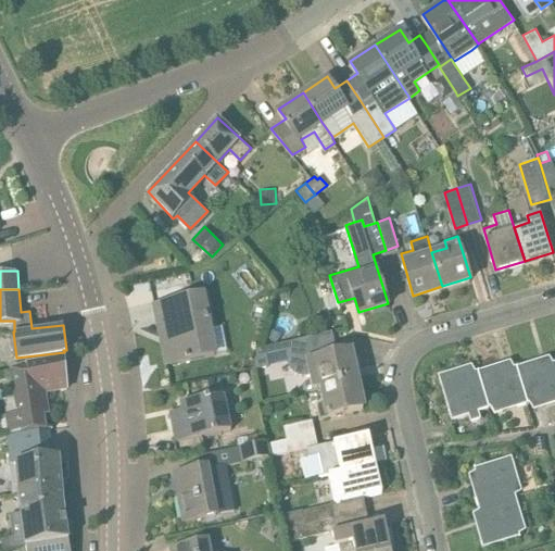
[(167,361),(215,352),(202,292),(155,302),(167,361)]
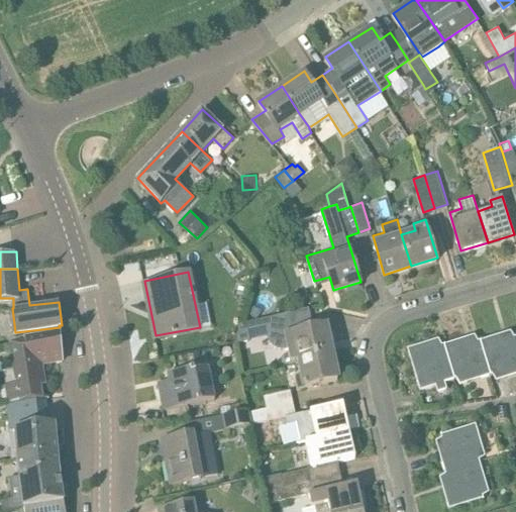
[(256,314),(262,307),(253,302),(248,309),(256,314)]
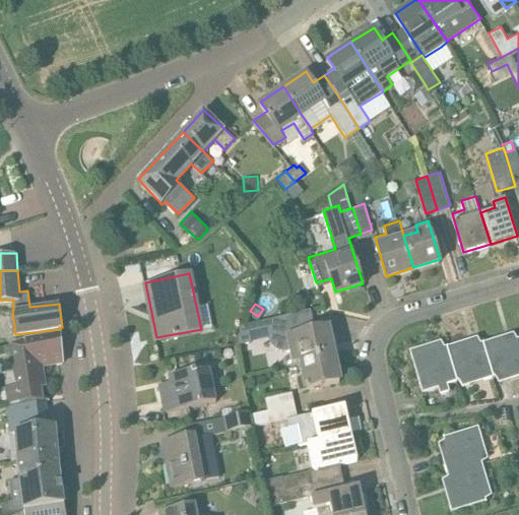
[(243,323),(238,343),(252,340),(250,329),(268,324),(269,325),(271,335),(271,337),(272,338),(274,343),(277,346),(282,348),(286,348),(292,347),(295,362),(314,328),(309,308),(267,318),(243,323)]
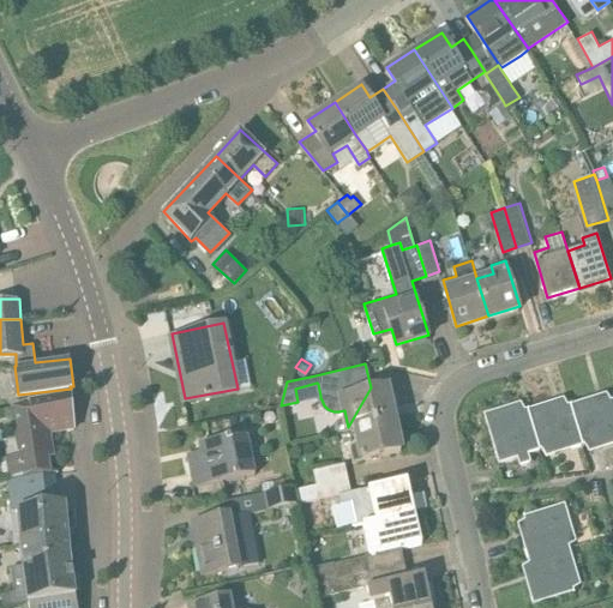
[(47,423),(49,429),(74,426),(72,392),(41,396),(28,397),(11,403),(12,407),(36,403),(40,423),(47,423)]
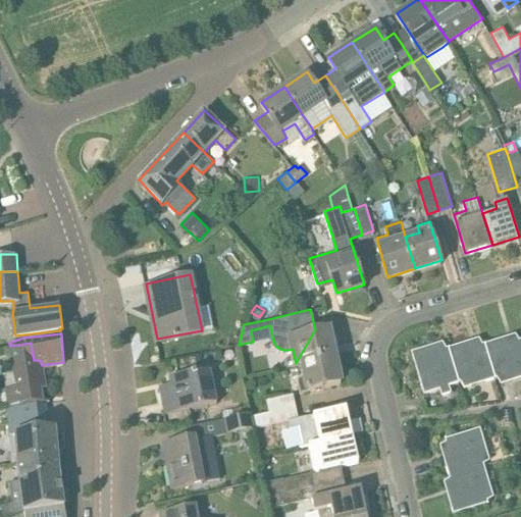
[(483,342),(495,376),(511,371),(513,378),(520,375),(520,338),(503,343),(501,337),(483,342)]
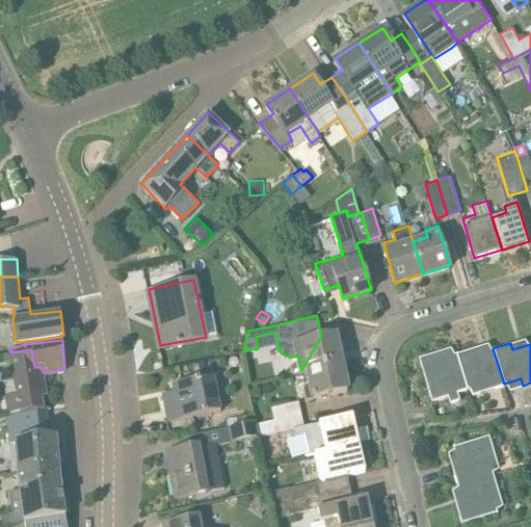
[(504,384),(493,348),(476,353),(474,347),(455,352),(467,388),(483,383),(485,390),(504,384)]
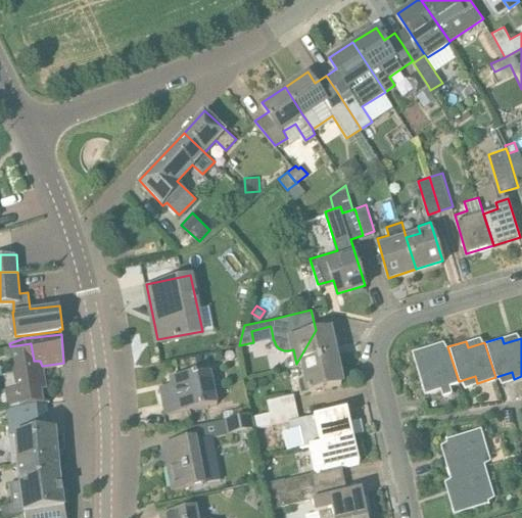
[(34,361),(31,343),(10,346),(15,383),(5,384),(7,406),(43,401),(42,395),(40,387),(45,386),(42,366),(40,361),(34,361)]
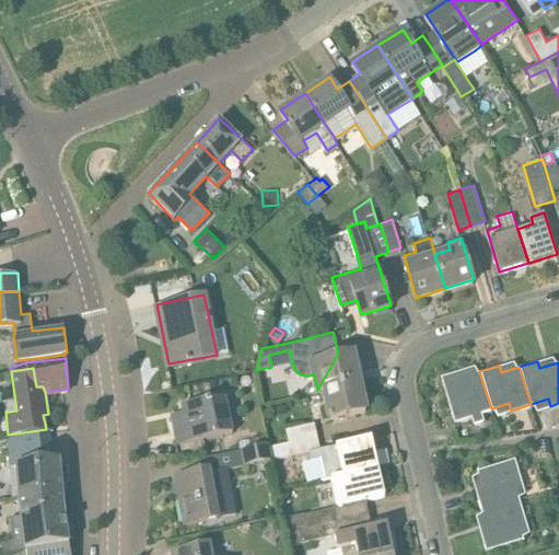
[(459,370),(442,376),(447,393),(452,408),(453,413),(455,420),(473,415),(475,423),(484,420),(481,412),(491,408),(479,371),(462,376),(459,370)]
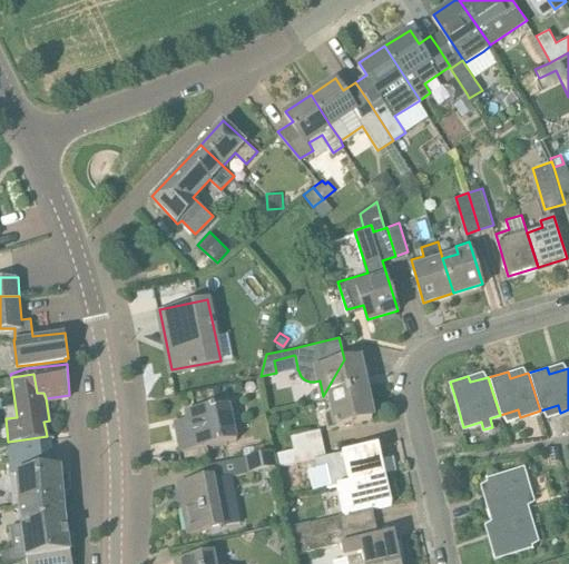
[(373,415),(366,386),(331,394),(334,409),(326,412),(330,425),(373,415)]
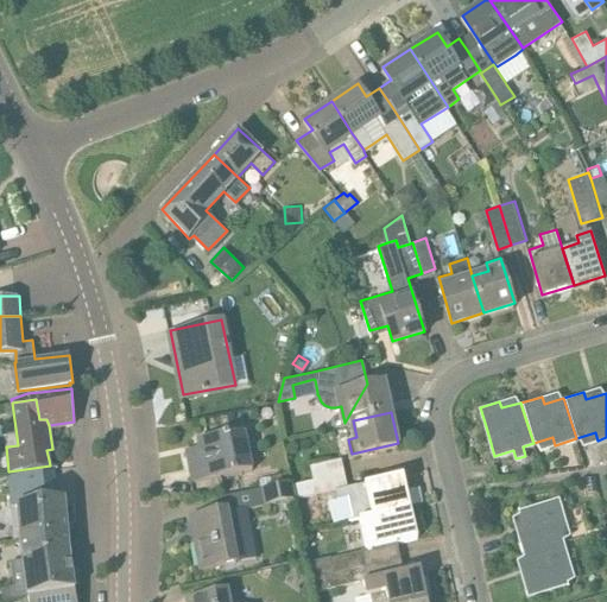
[(253,467),(245,429),(229,432),(229,430),(197,436),(200,444),(187,448),(193,479),(253,467)]
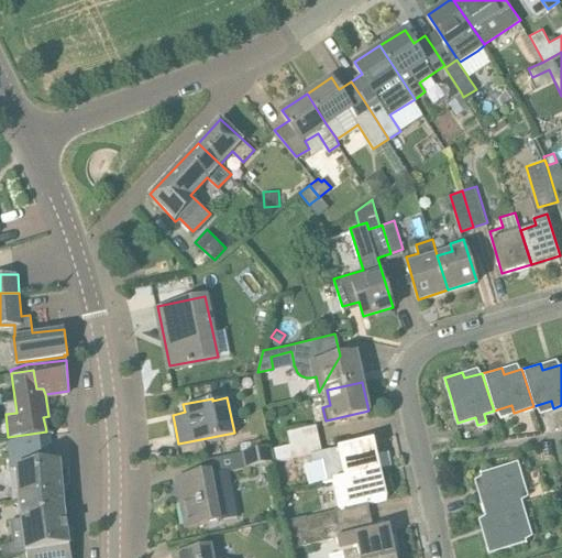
[(290,442),(320,436),(317,423),(288,429),(290,442)]
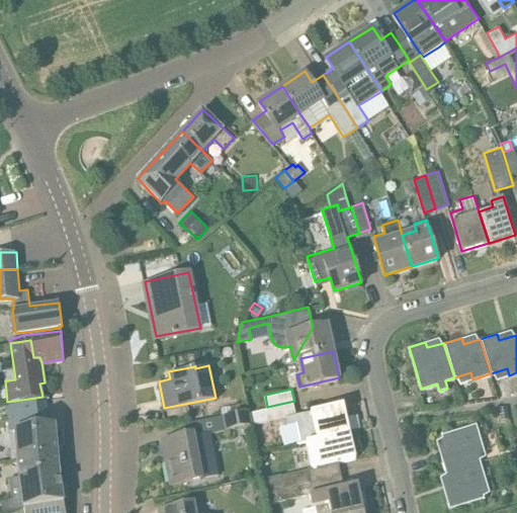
[(41,397),(7,402),(9,416),(48,411),(48,408),(47,408),(46,399),(47,399),(46,398),(50,397),(50,396),(41,397)]
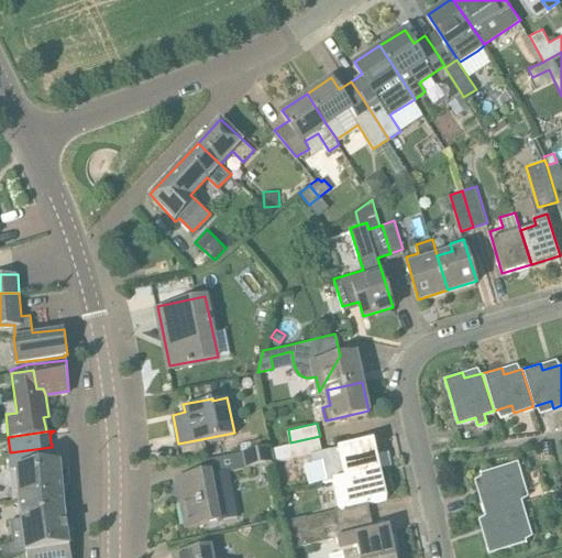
[(333,478),(381,467),(374,438),(322,449),(320,436),(290,442),(272,447),(275,460),(311,452),(313,461),(322,459),(327,479),(333,478)]
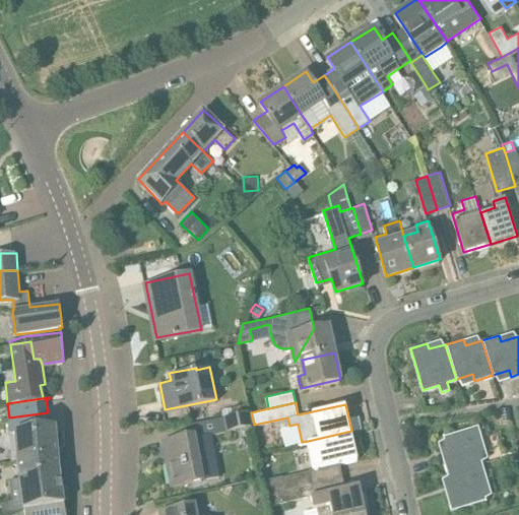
[(241,404),(232,405),(234,413),(242,412),(241,404)]
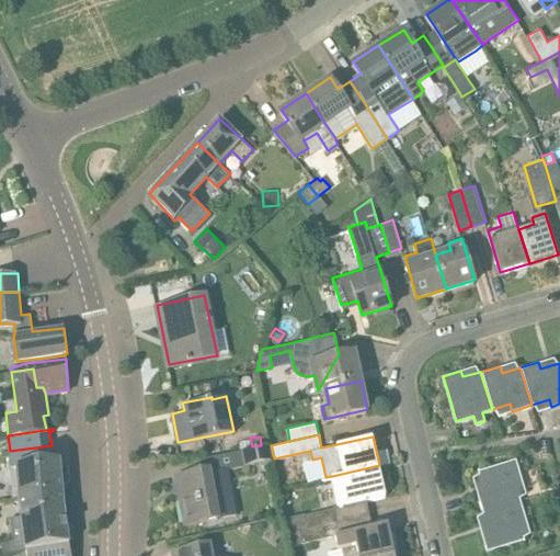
[(242,449),(252,446),(250,438),(240,440),(242,449)]
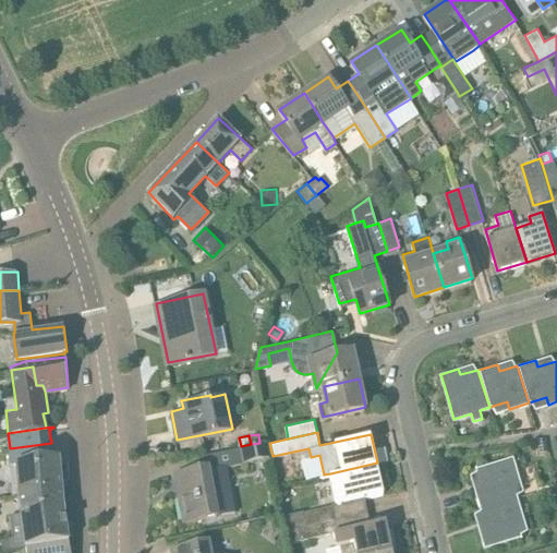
[(241,446),(244,461),(273,456),(269,443),(269,441),(259,443),(251,444),(241,446)]
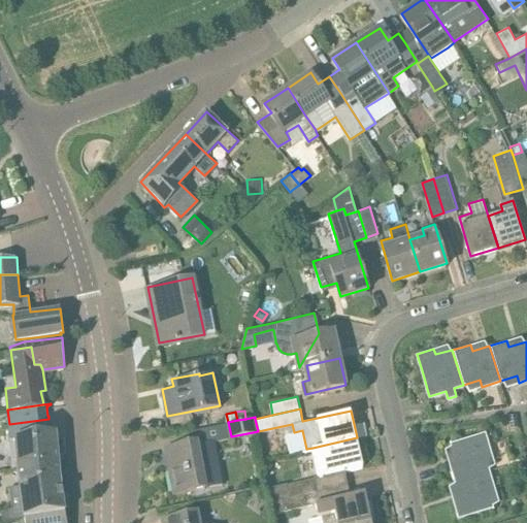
[(48,420),(7,425),(9,439),(12,467),(20,466),(59,460),(57,432),(51,433),(48,420)]
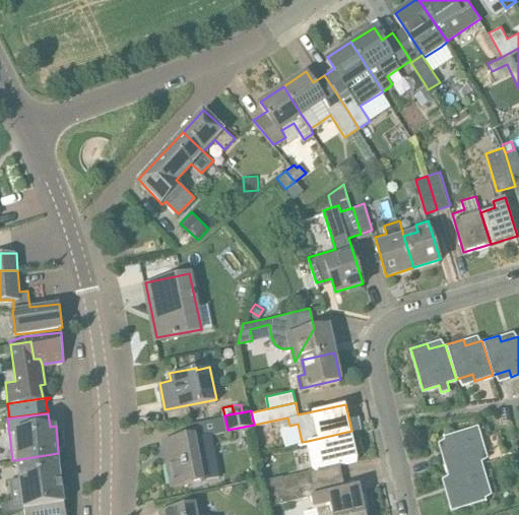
[(448,471),(482,460),(478,447),(485,445),(479,425),(445,436),(450,454),(443,456),(448,471)]
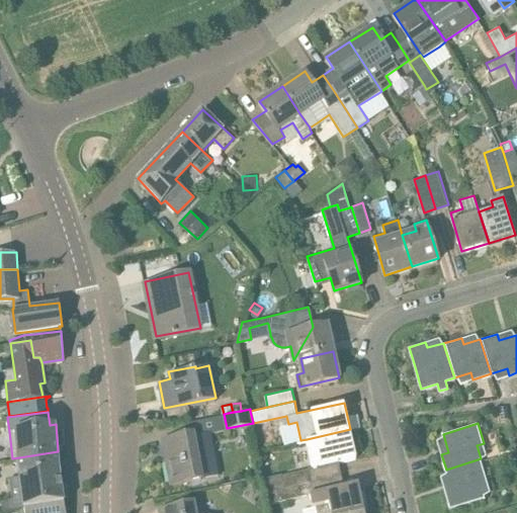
[(307,439),(313,466),(356,456),(350,429),(307,439)]
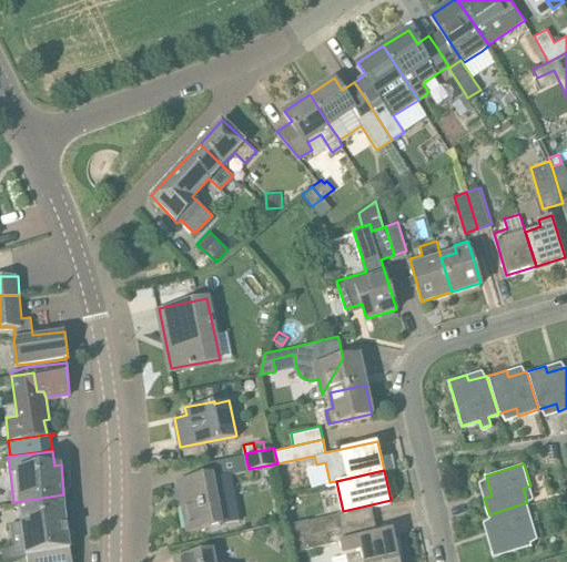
[(188,528),(220,522),(222,521),(222,519),(238,517),(230,471),(178,480),(188,528)]
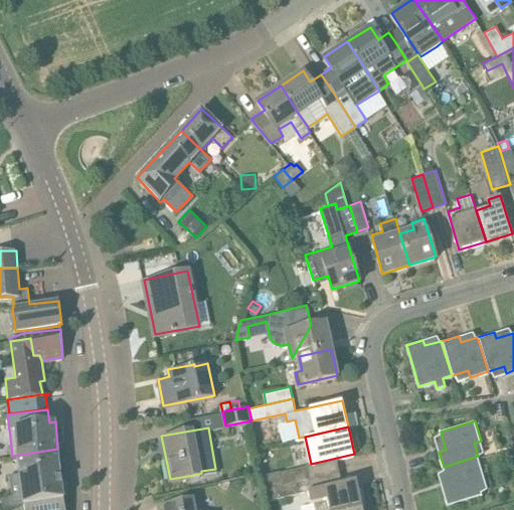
[(21,471),(58,466),(57,449),(19,455),(21,471)]
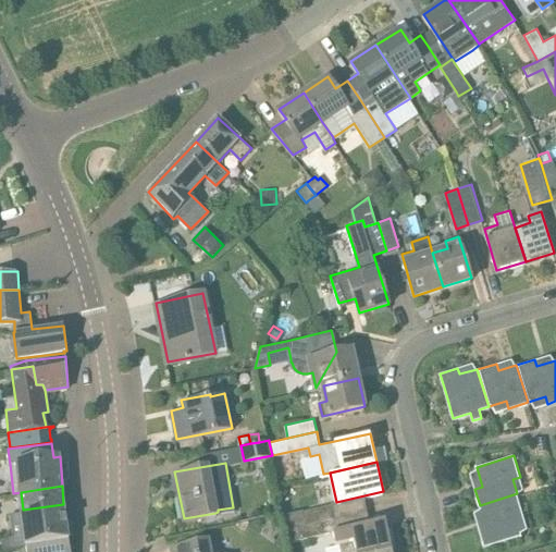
[(523,516),(517,493),(480,505),(486,525),(479,528),(484,546),(521,535),(517,518),(523,516)]
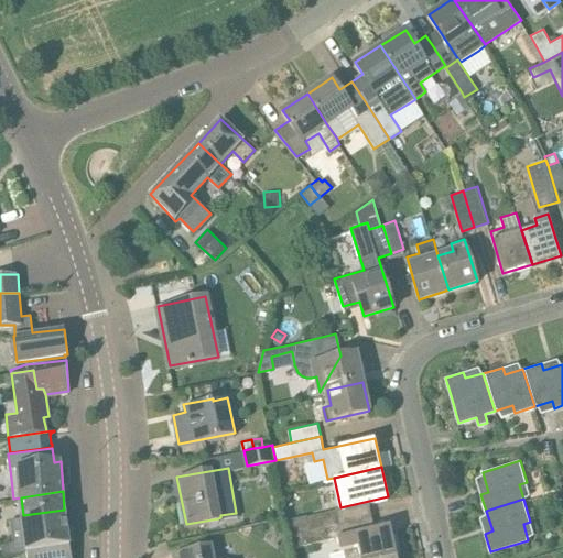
[(289,518),(292,533),(339,522),(336,509),(289,518)]
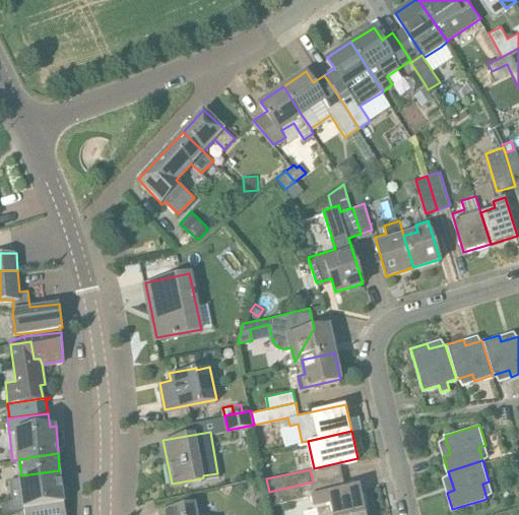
[(64,501),(61,478),(59,470),(21,475),(9,477),(13,499),(1,501),(3,512),(25,508),(64,501)]
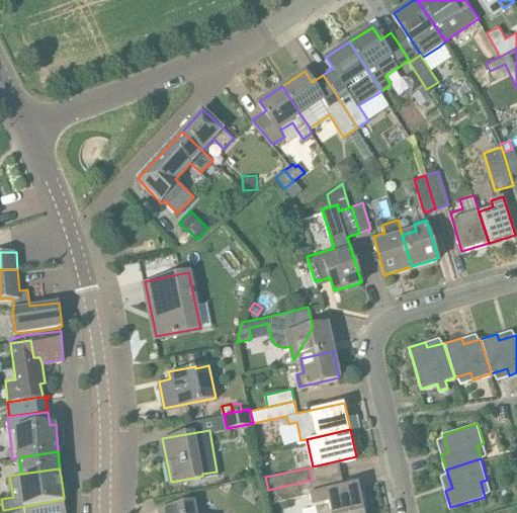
[(314,492),(312,480),(268,490),(270,502),(274,501),(311,493),(314,492)]
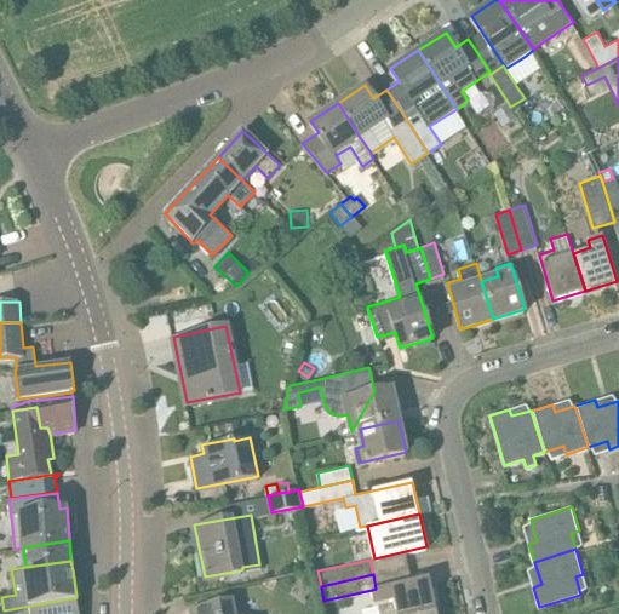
[(376,613),(413,613),(436,609),(429,577),(376,589),(372,590),(376,613)]
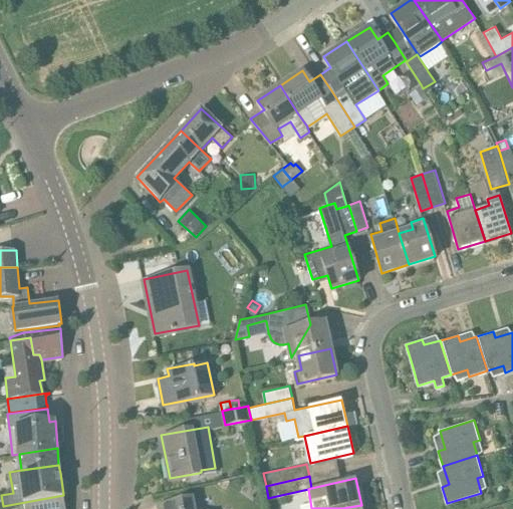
[(65,508),(63,495),(25,502),(26,508),(65,508)]
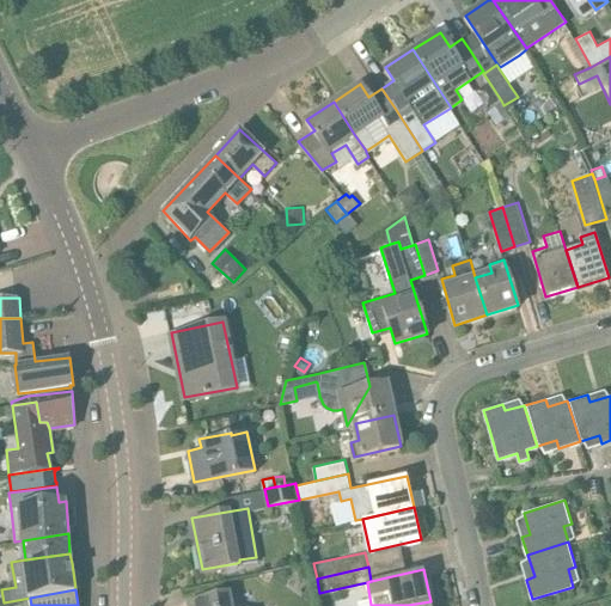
[(230,605),(226,592),(191,599),(193,605),(230,605)]
